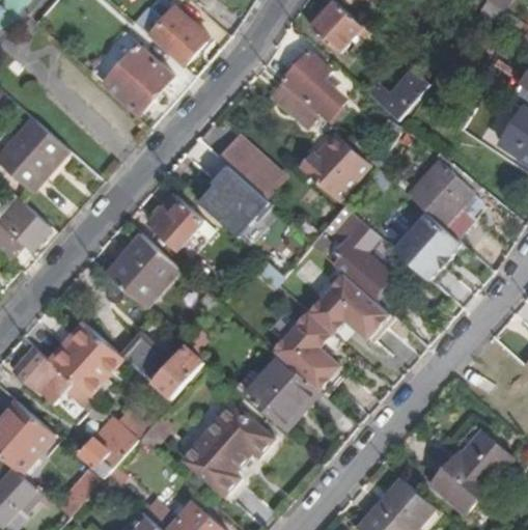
[(339,53),(364,26),(335,0),(311,28),(339,53)]
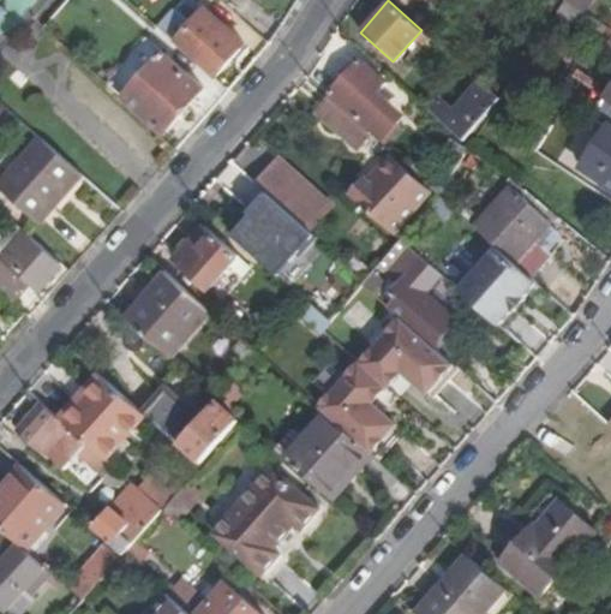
[(575,33),(587,16),(573,6),(562,0),(551,17),(575,33)]
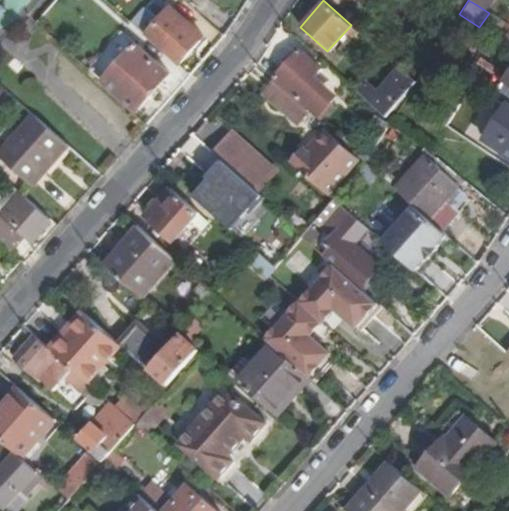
[(128,21),(144,35),(176,64),(201,36),(168,7),(157,20),(141,7),(128,21)]
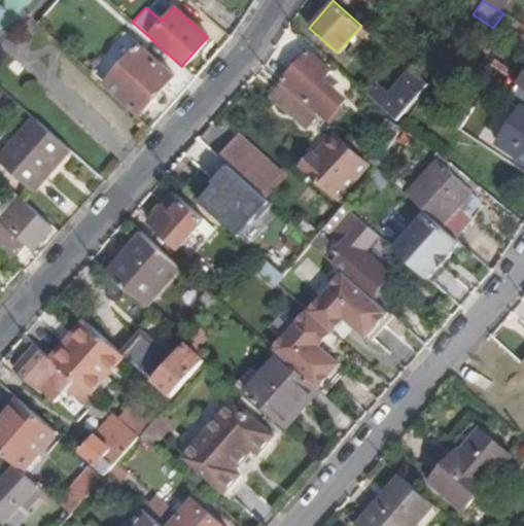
[(121,34),(91,69),(103,80),(135,46),(121,34)]
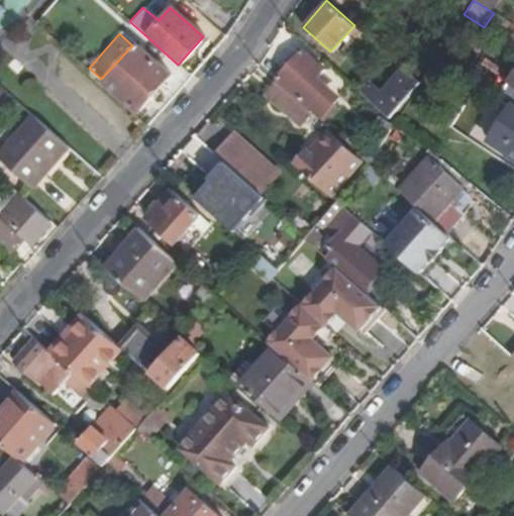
[(135,44),(104,81),(137,109),(169,74),(135,44)]
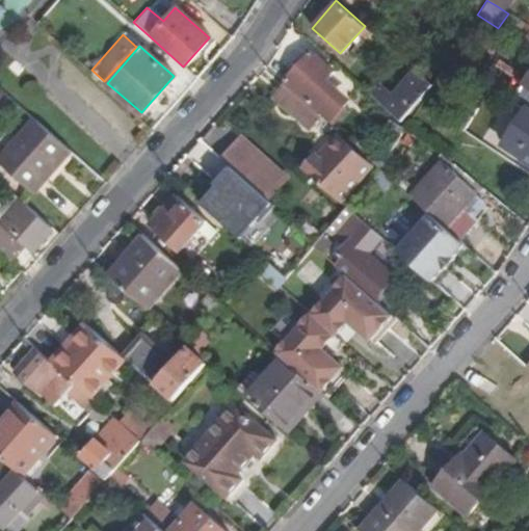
[(308,52),(284,80),(328,121),(343,105),(320,85),(331,72),(308,52)]
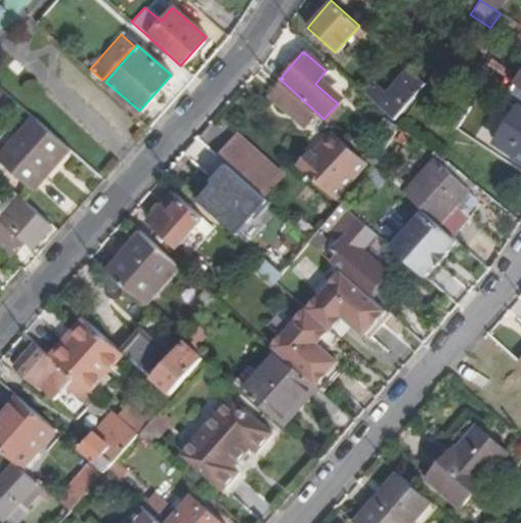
[(363,93),(392,119),(424,83),(406,68),(384,93),(372,83),(363,93)]
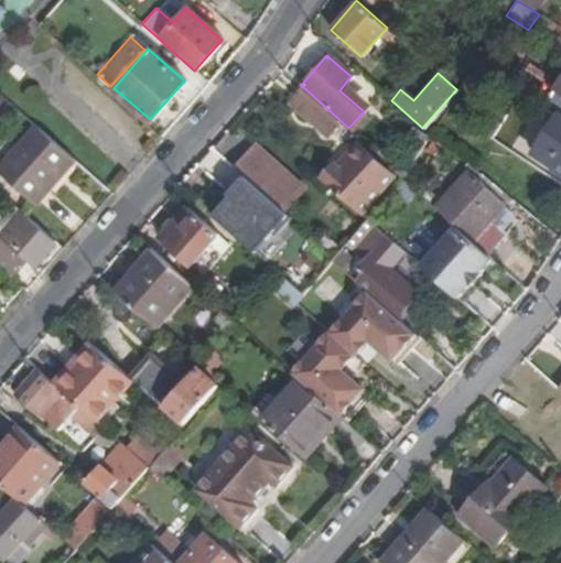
[(560,74),(551,89),(552,90),(560,95),(560,74)]
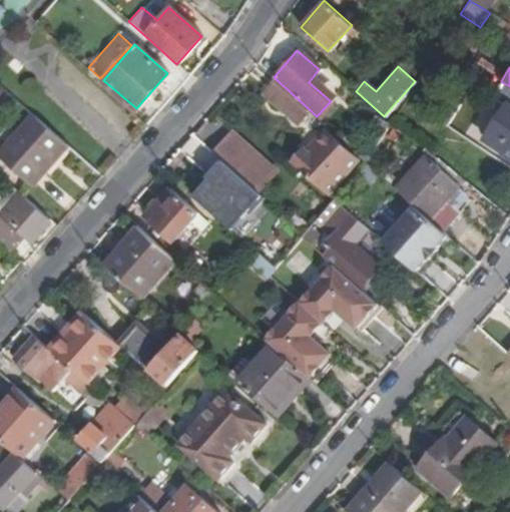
[(296,101),(275,82),(266,92),(287,111),(296,101)]
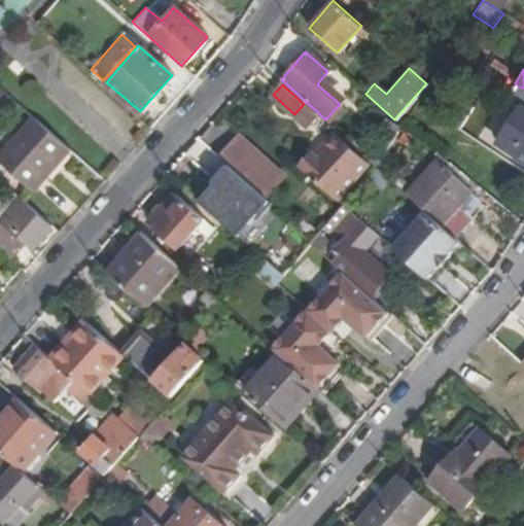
[(523,89),(516,84),(505,100),(519,108),(496,144),(516,158),(515,160),(523,165),(523,89)]
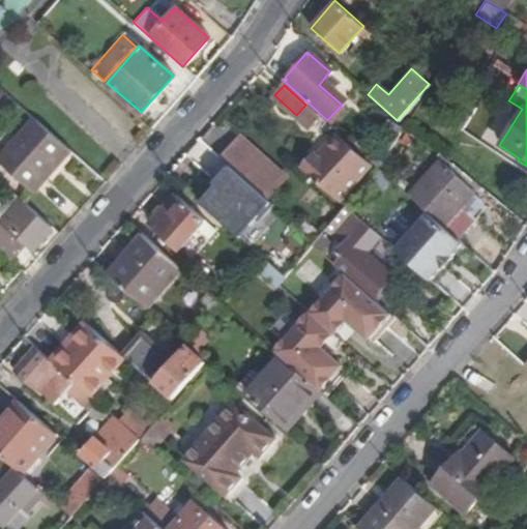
[(205,174),(233,199),(241,190),(256,204),(277,180),(251,155),(266,138),(228,104),(212,121),(234,141),(205,174)]
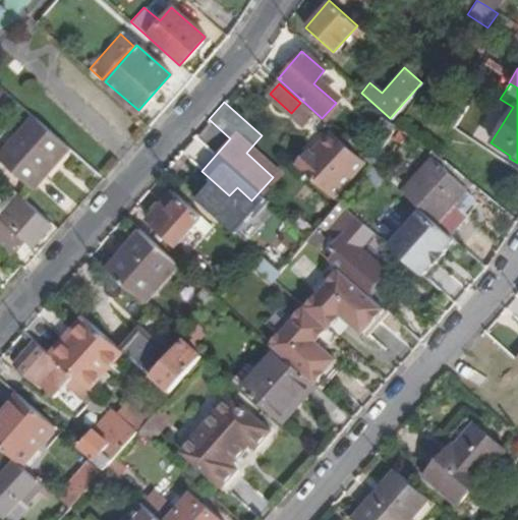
[(67,148),(32,116),(0,153),(0,159),(34,188),(67,148)]
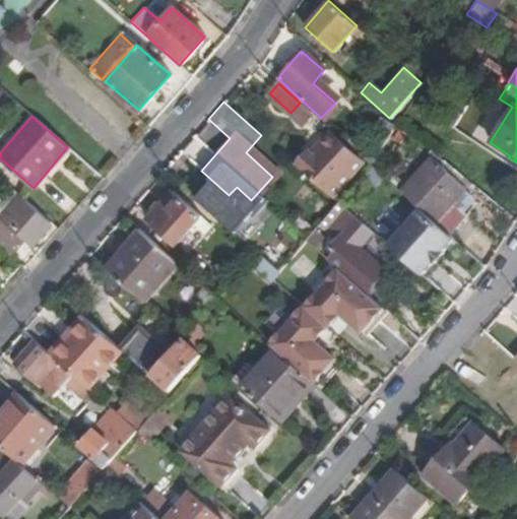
[(379,119),(358,154),(370,165),(393,128),(379,119)]
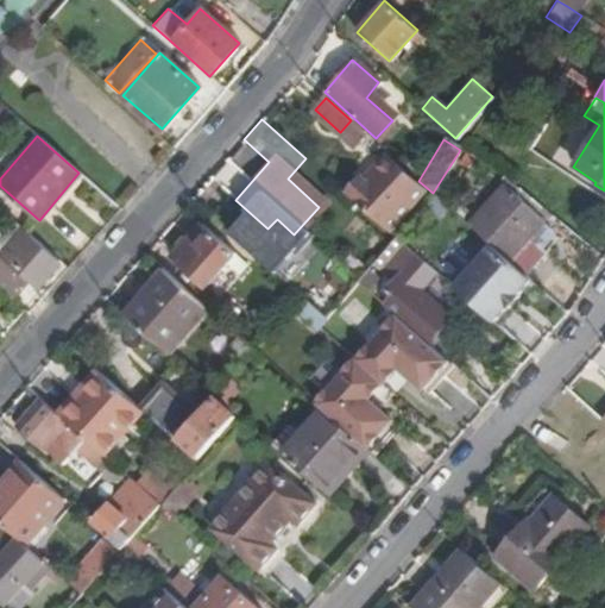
[(348,196),(375,219),(389,231),(423,192),(383,157),(348,196)]
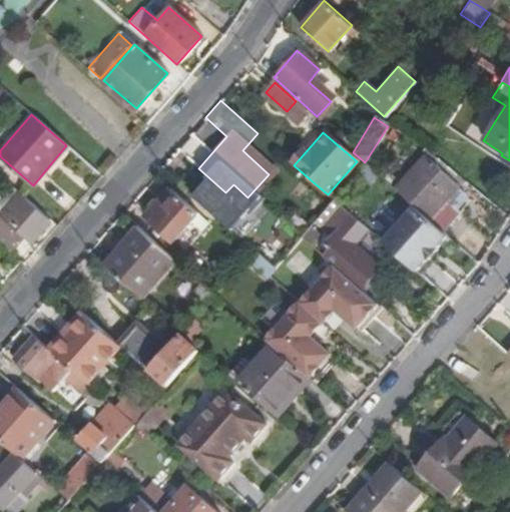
[(424,155),(395,188),(399,192),(413,205),(441,231),(457,213),(452,208),(456,203),(448,196),(457,186),(424,155)]
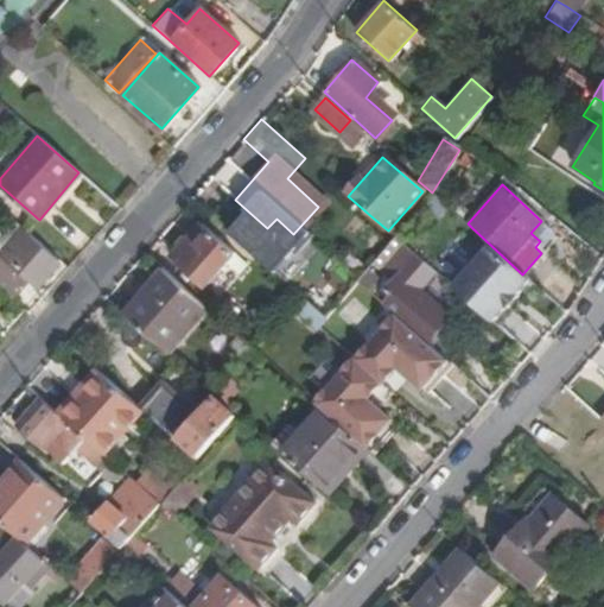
[(394,235),(414,253),(434,271),(472,228),(468,223),(432,193),(394,235)]
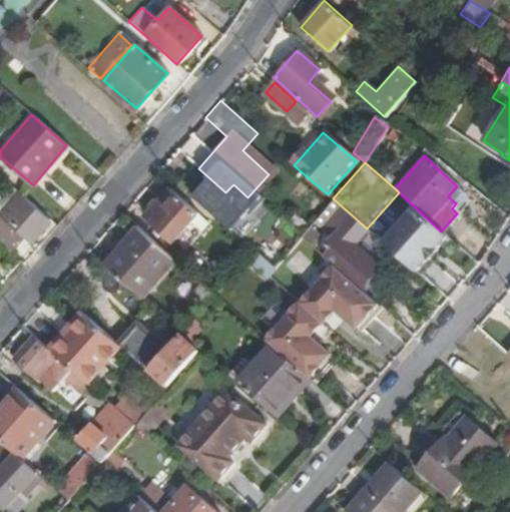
[(0,208),(3,211),(18,193),(7,183),(0,190),(0,208)]
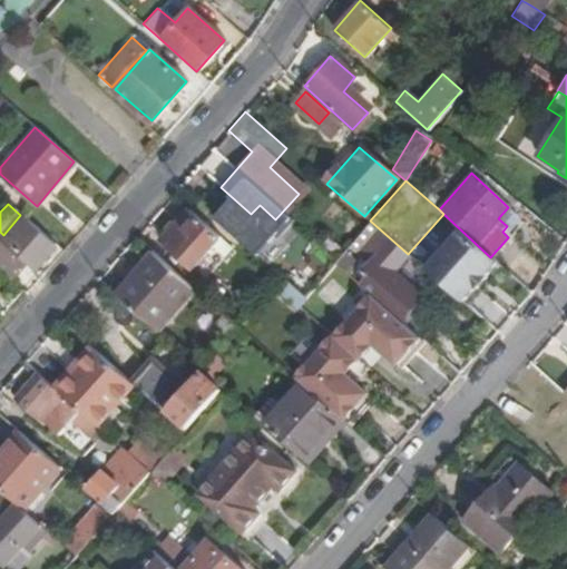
[(267,228),(275,219),(260,205),(251,214),(267,228)]
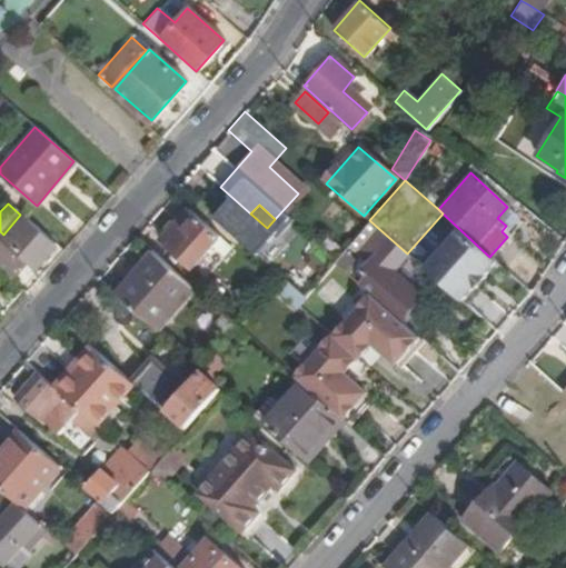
[(314,247),(331,262),(369,220),(364,216),(350,205),(314,247)]
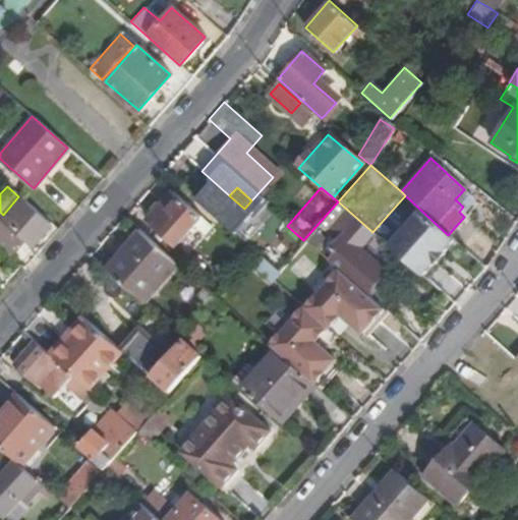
[(170,192),(146,220),(176,245),(199,218),(170,192)]
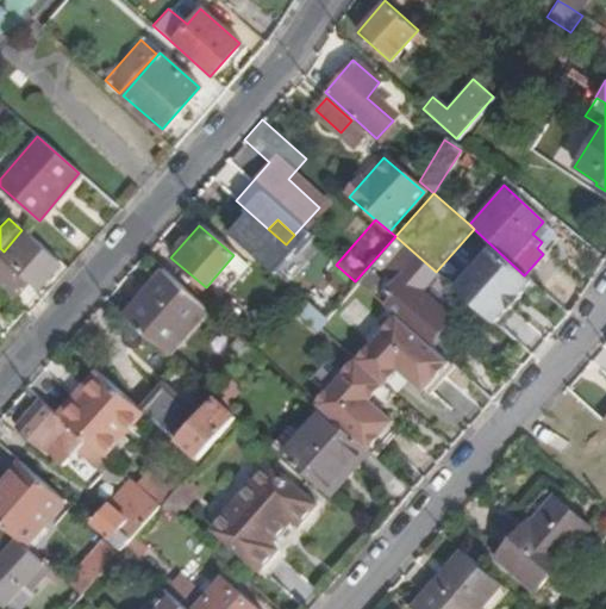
[(4,252),(1,254),(29,279),(37,286),(50,271),(54,274),(62,265),(22,230),(4,252)]
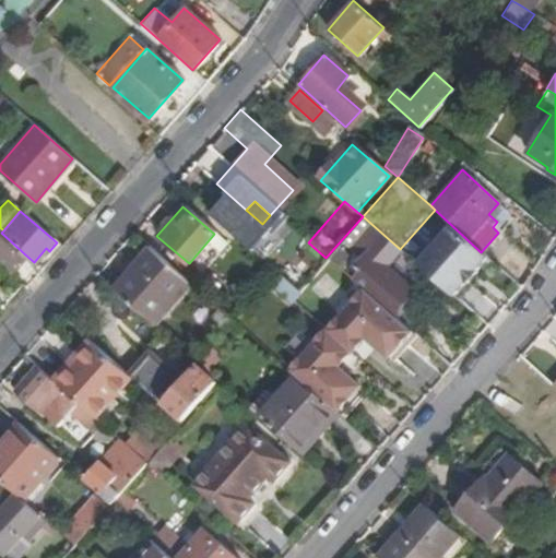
[(363,216),(326,258),(347,277),(362,261),(359,260),(381,233),(363,216)]
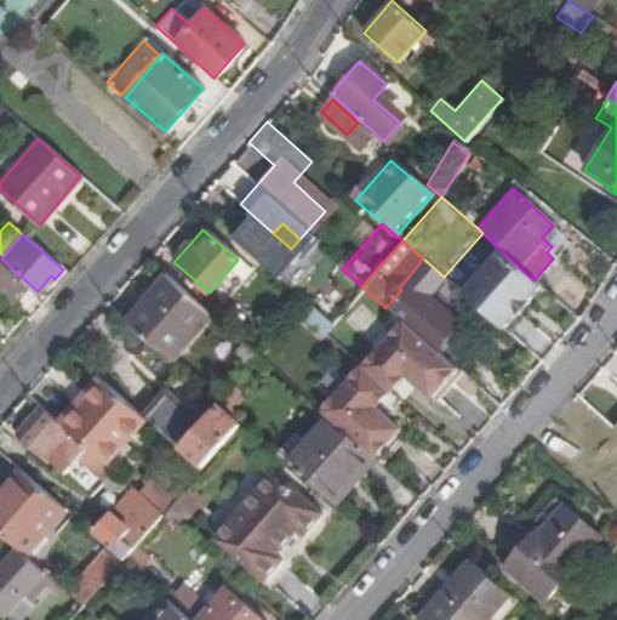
[(533,280),(500,249),(462,293),(503,330),(514,317),(521,322),(547,294),(533,280)]
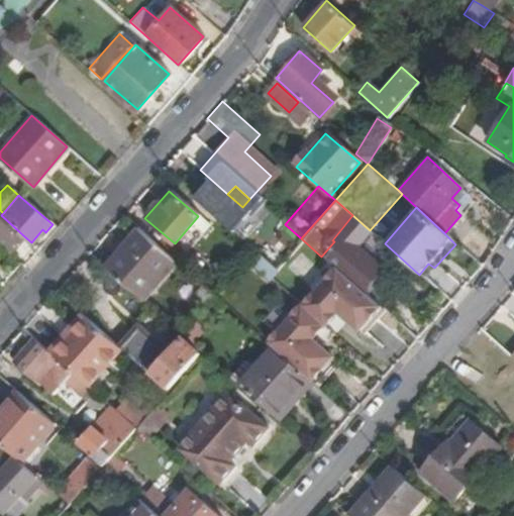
[(386,214),(375,226),(387,237),(398,225),(386,214)]
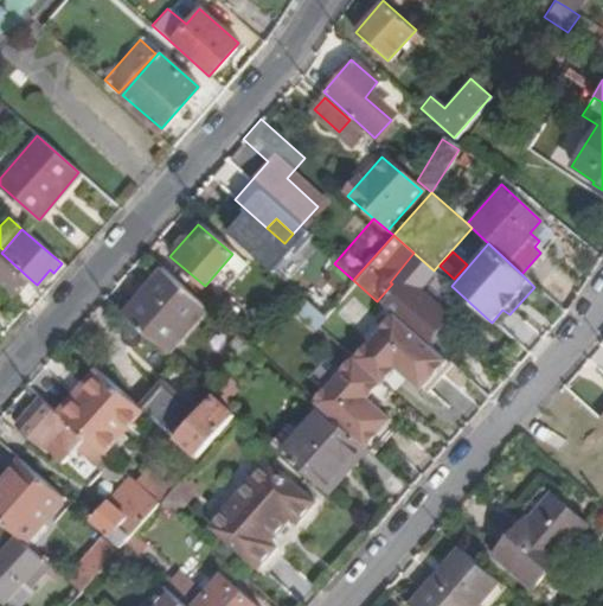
[(29,278),(1,253),(0,254),(0,288),(12,299),(29,278)]
